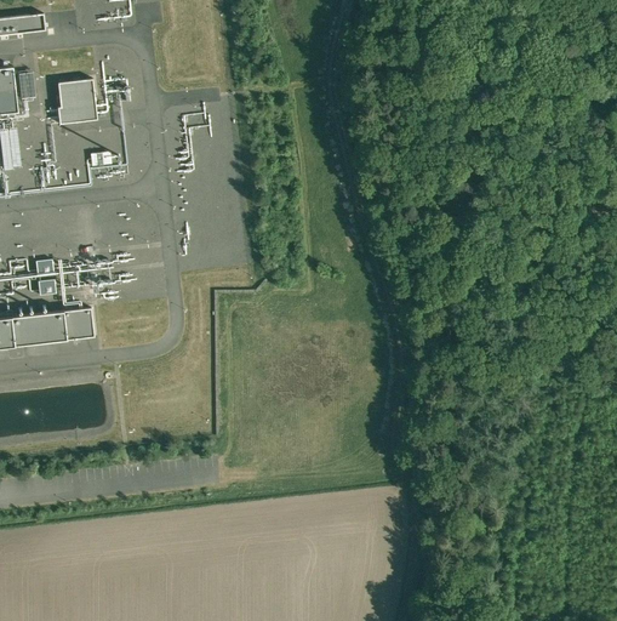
[(43,13),(0,17),(0,33),(45,28),(43,13)]
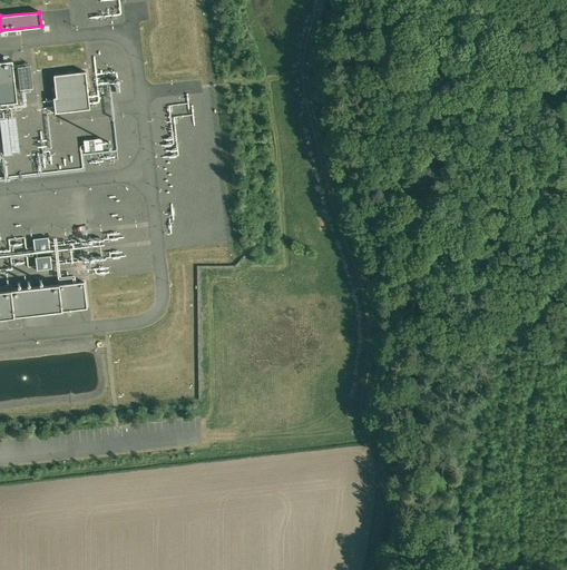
[(0,102),(18,101),(13,61),(0,62),(0,102)]
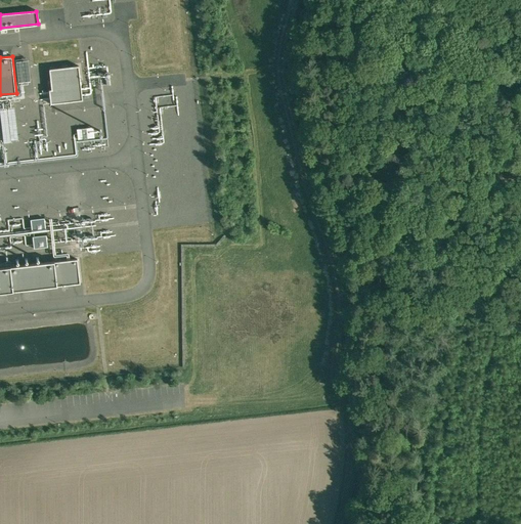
[(78,67),(49,70),(51,89),(48,89),(50,103),(81,99),(78,67)]
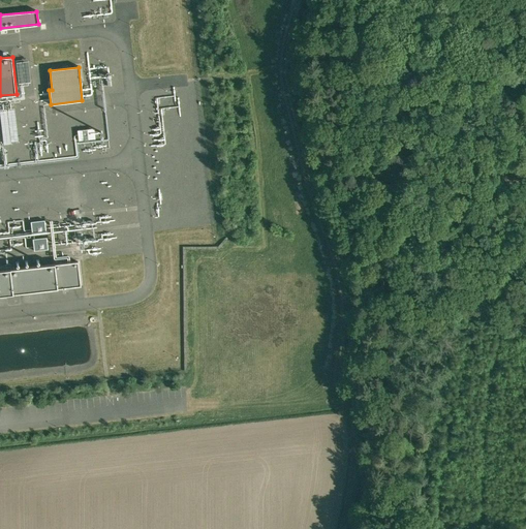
[(90,128),(71,129),(72,141),(91,139),(90,128)]
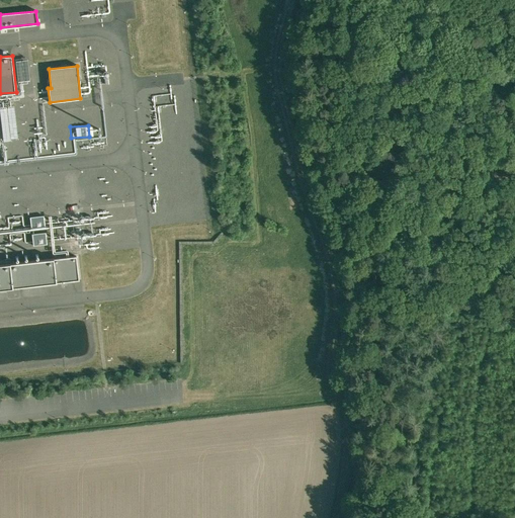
[(41,217),(28,219),(30,230),(43,229),(41,217)]
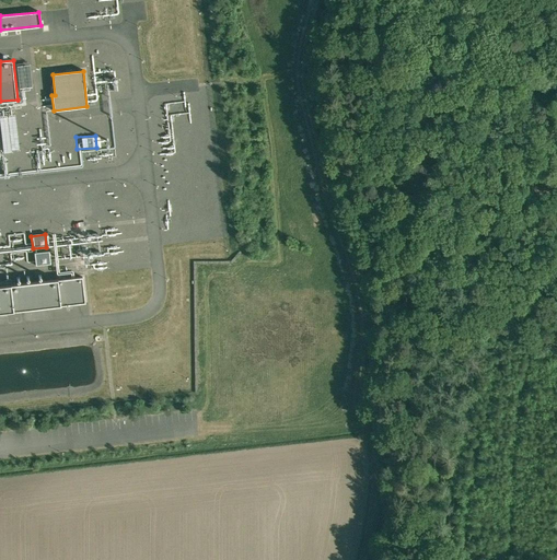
[(47,253),(33,254),(34,267),(48,265),(47,253)]
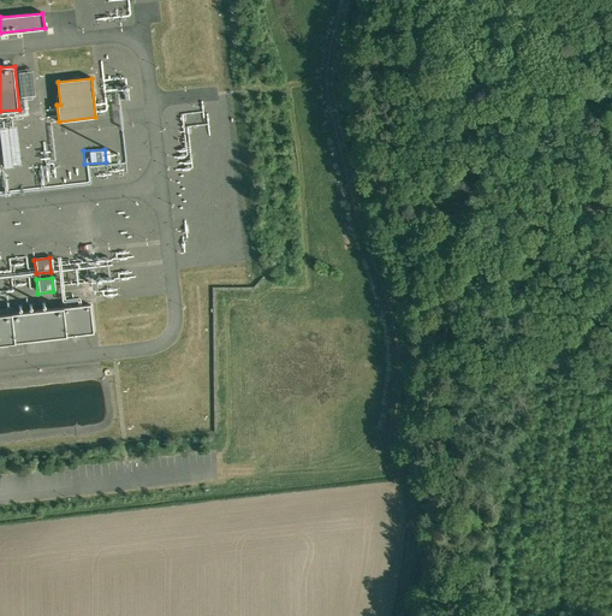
[(91,304),(61,308),(65,337),(94,333),(91,304)]
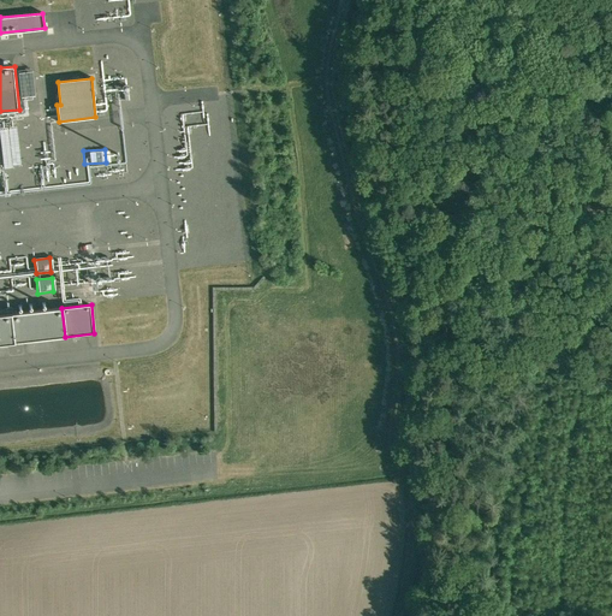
[(61,308),(10,315),(13,343),(65,337),(61,308)]
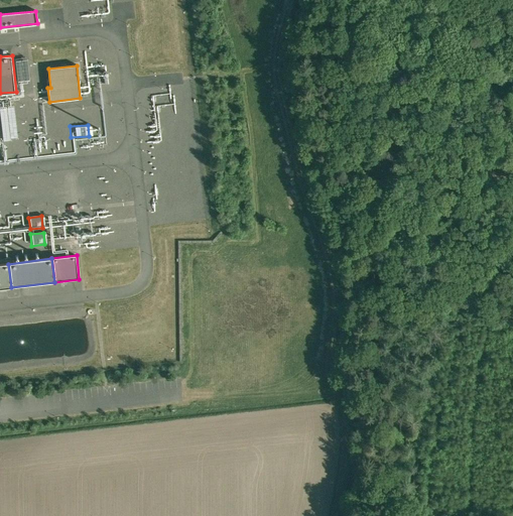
[(8,264),(0,264),(0,288),(11,287),(8,264)]
